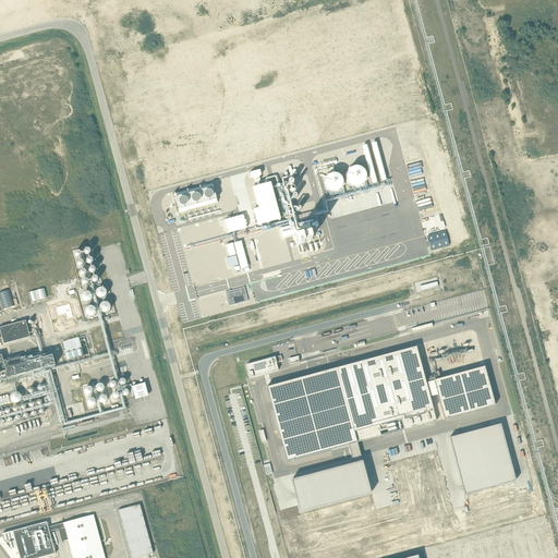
[(270,182),(253,187),(258,208),(254,210),(257,226),(280,219),(270,182)]
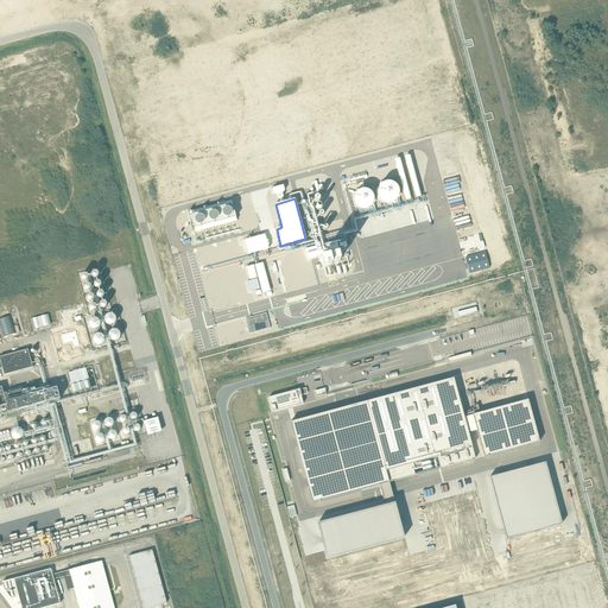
[(265,235),(245,240),(249,254),(268,248),(265,235)]
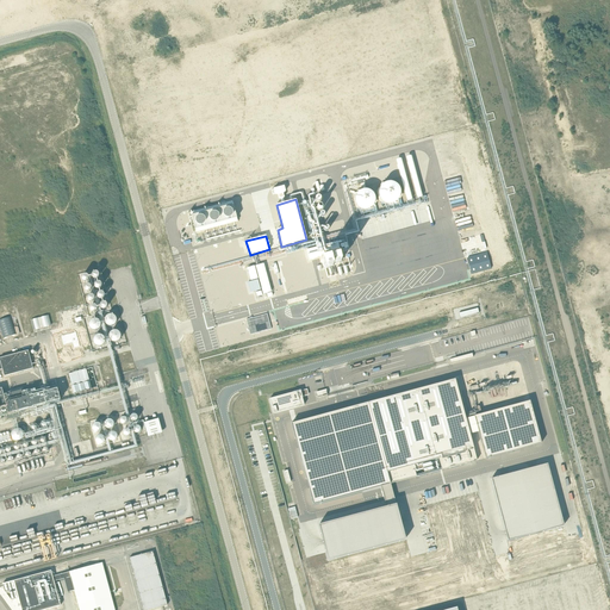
[(487,253),(467,259),(471,274),(491,268),(487,253)]
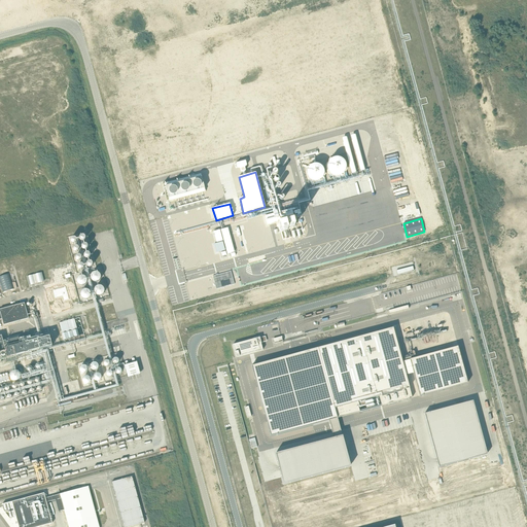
[(227,227),(213,232),(216,243),(224,241),(227,254),(235,252),(227,227)]
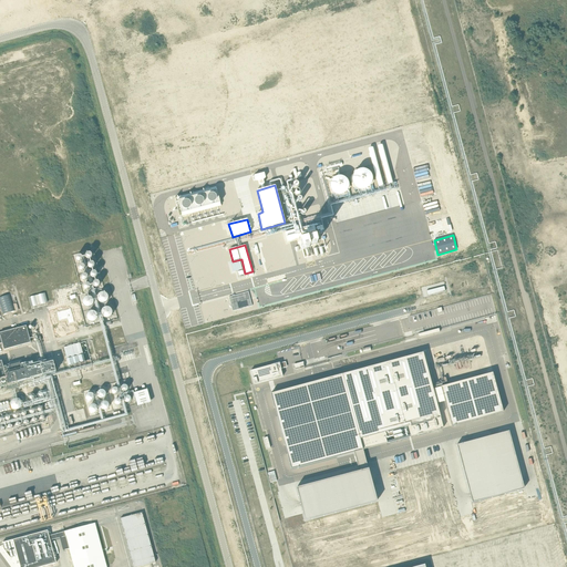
[(444,287),(426,291),(428,296),(445,291),(444,287)]
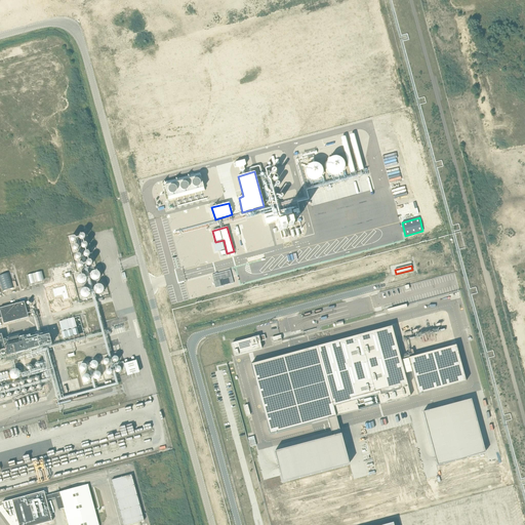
[(230,270),(212,275),(215,288),(234,283),(230,270)]
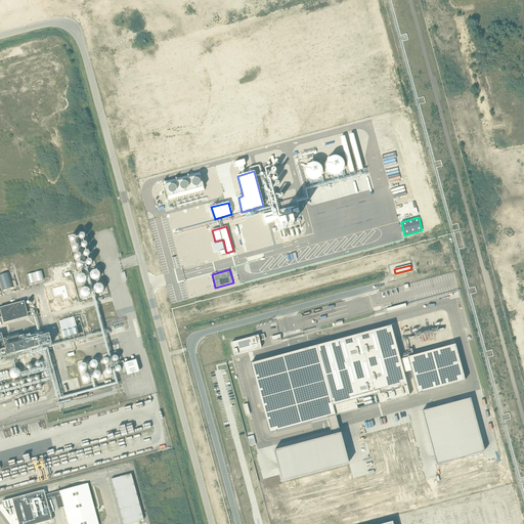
[(41,271),(27,274),(29,284),(44,279),(41,271)]
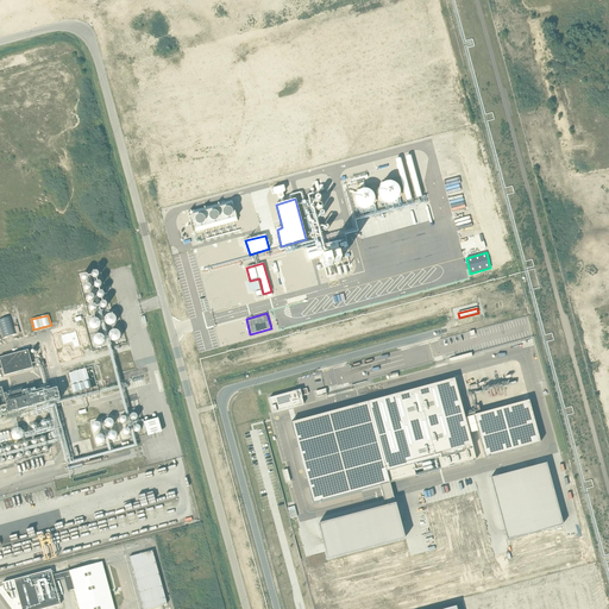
[(0,326),(4,338),(16,333),(11,316),(0,319),(0,326)]
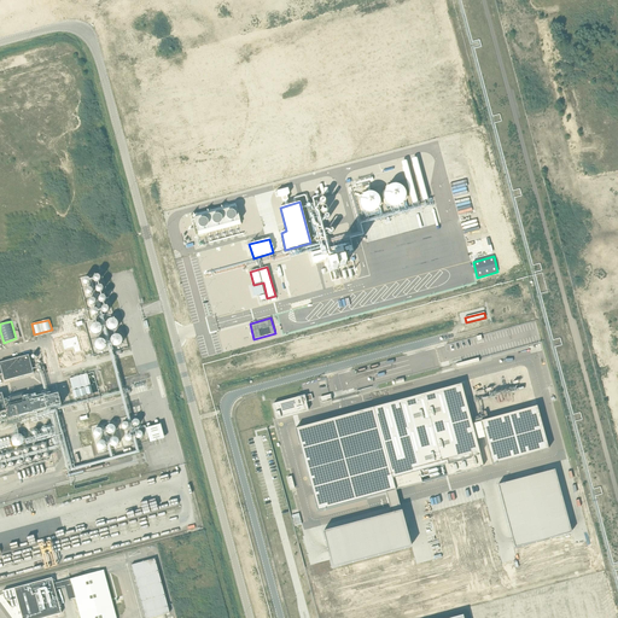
[(5,382),(34,373),(28,355),(0,362),(0,374),(3,374),(5,382)]
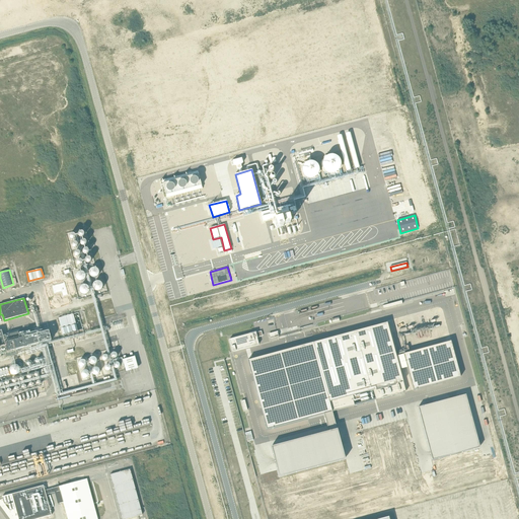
[(402,304),(401,300),(382,306),(383,309),(402,304)]
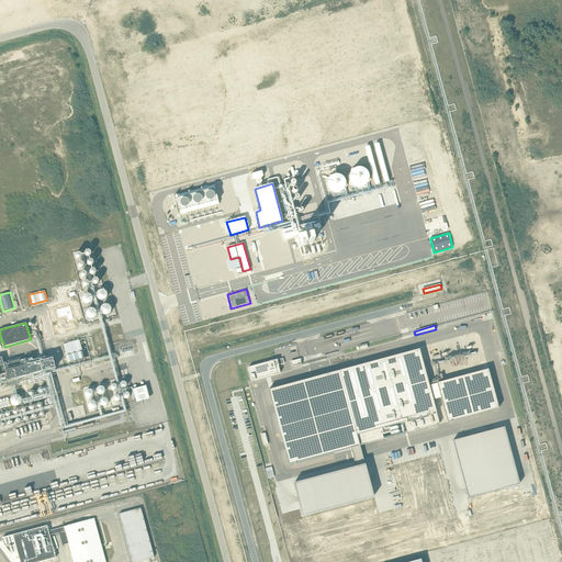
[(68,362),(85,358),(79,340),(64,345),(68,362)]
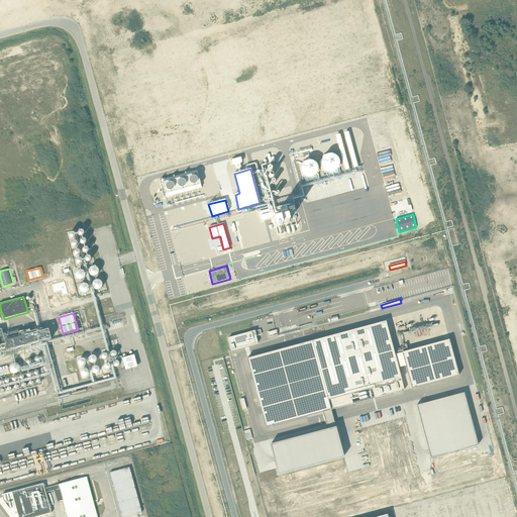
[(312,341),(246,358),(266,427),(331,410),(328,400),(349,395),(372,389),(375,398),(404,390),(386,321),(312,341)]
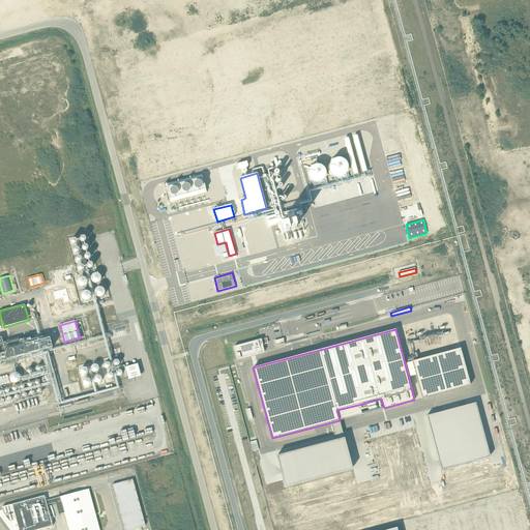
[(2,337),(0,337),(0,360),(28,354),(40,351),(53,347),(50,337),(25,344),(24,342),(22,343),(23,345),(20,346),(19,341),(19,339),(7,342),(9,348),(5,350),(2,337)]
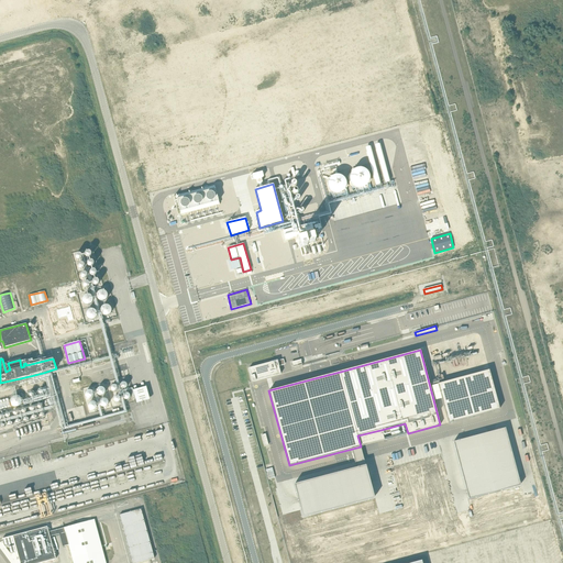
[(269,363),(249,368),(253,382),(280,374),(279,367),(277,360),(269,362),(269,363)]
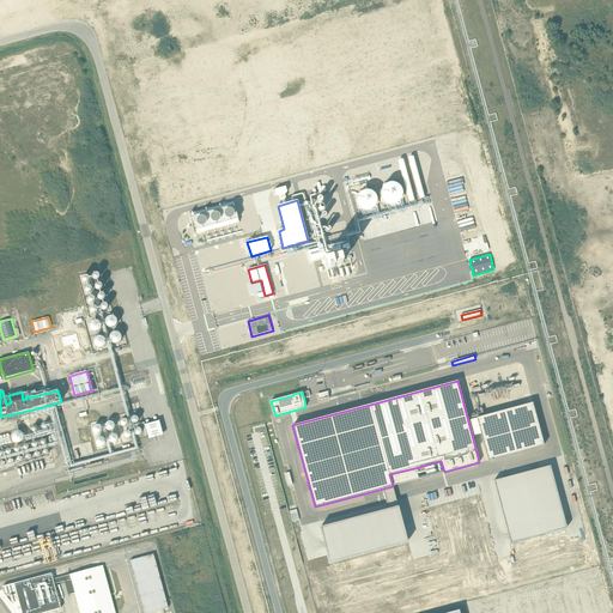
[(532,402),(477,418),(487,461),(544,445),(532,402)]
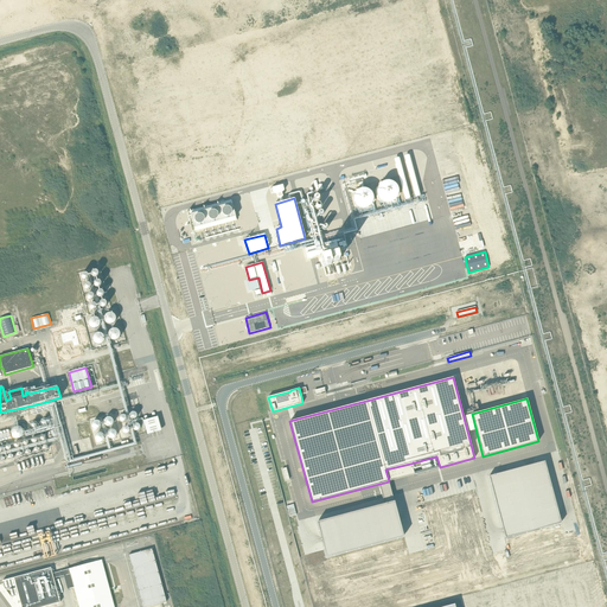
[(164,415),(149,419),(152,433),(167,429),(164,415)]
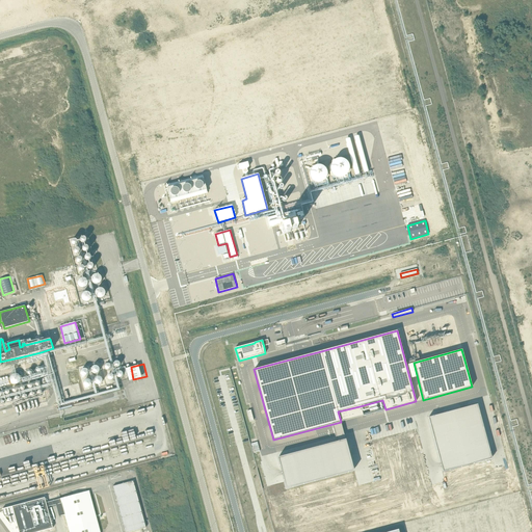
[(11,374),(9,378),(10,382),(15,386),(20,383),(22,380),(20,375),(16,373),(11,374)]
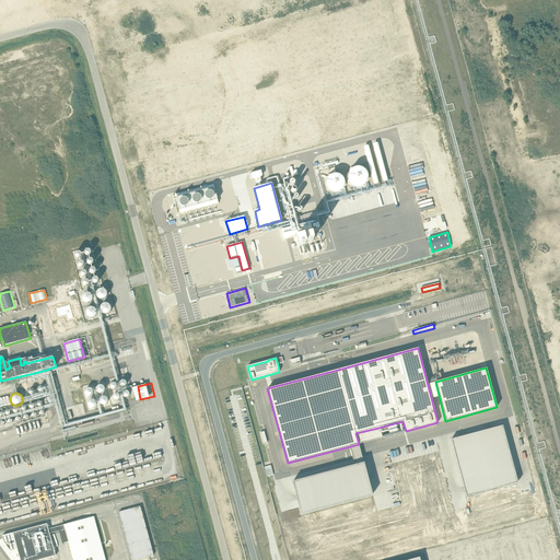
[(108,400),(107,398),(106,397),(105,396),(103,396),(101,397),(100,398),(98,400),(100,401),(101,404),(102,405),(104,405),(106,404),(107,403),(108,400)]
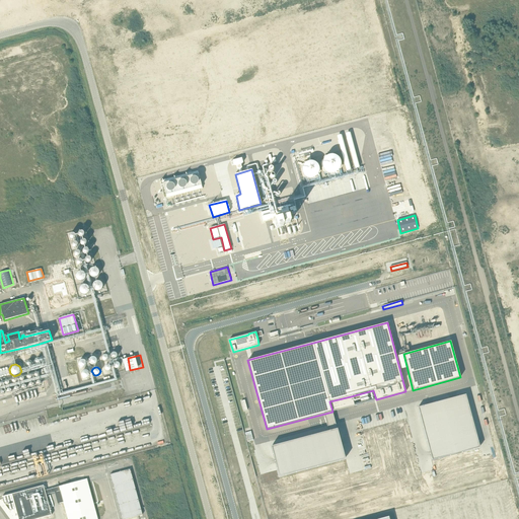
[(48,393),(46,385),(39,386),(42,395),(48,393)]
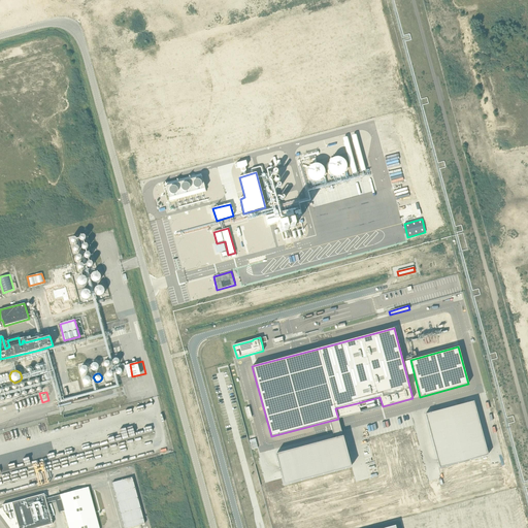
[(22,406),(39,403),(38,399),(34,400),(33,395),(21,397),(22,406)]
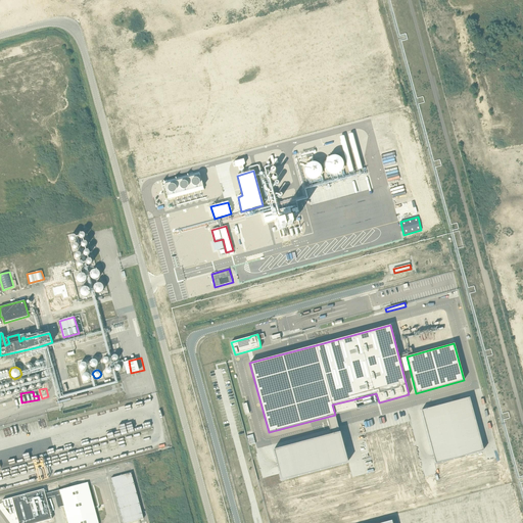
[(469,397),(421,410),(435,464),(483,452),(469,397)]
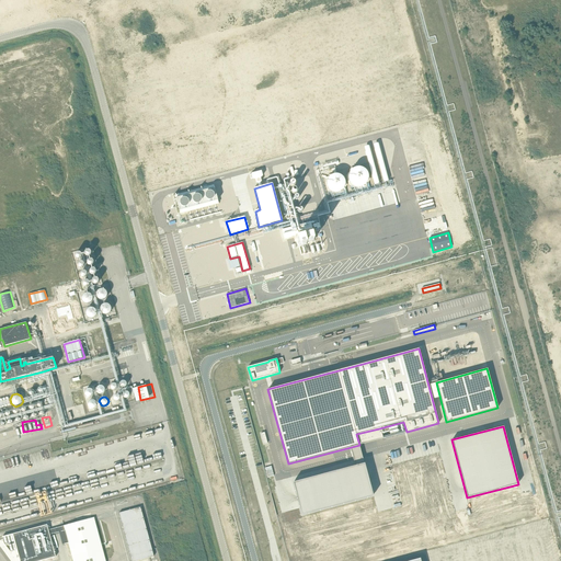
[(364,464),(293,482),(302,515),(373,496),(364,464)]
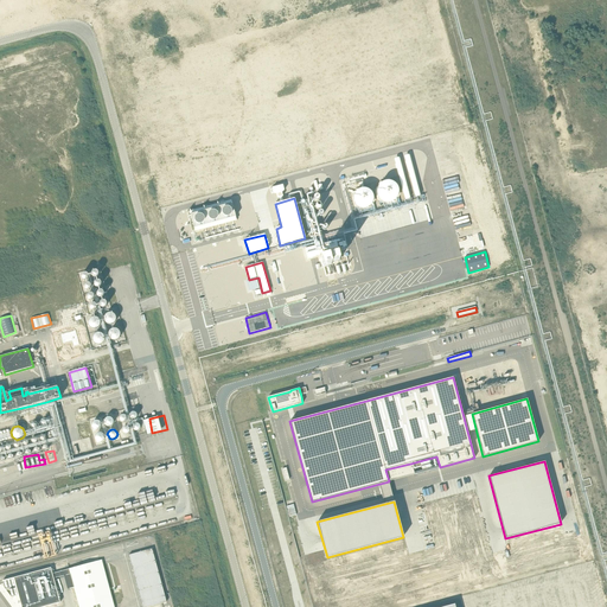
[(152,549),(128,555),(142,606),(147,606),(158,605),(155,599),(165,596),(152,549)]
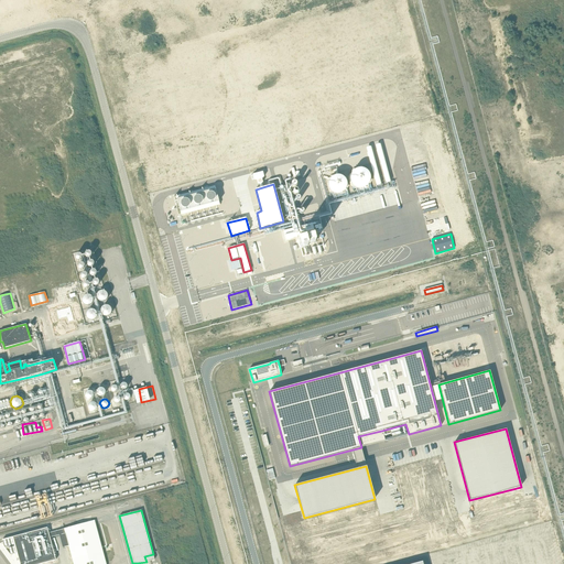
[(106,563),(95,520),(64,529),(68,545),(73,563),(106,563)]
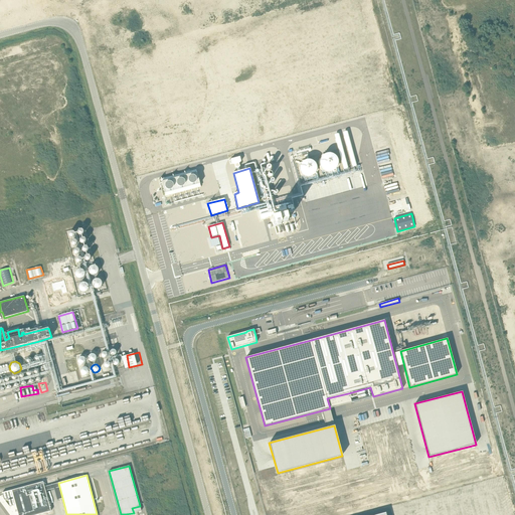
[(43,482),(12,490),(16,505),(18,514),(36,514),(50,511),(51,511),(44,487),(43,482)]
